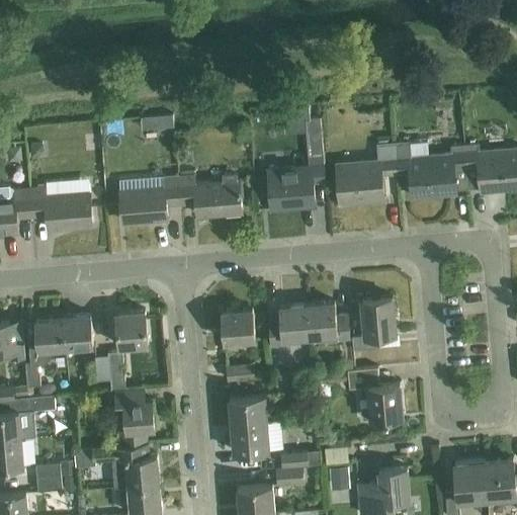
[(173,115),(157,116),(158,130),(173,127),(173,115)]
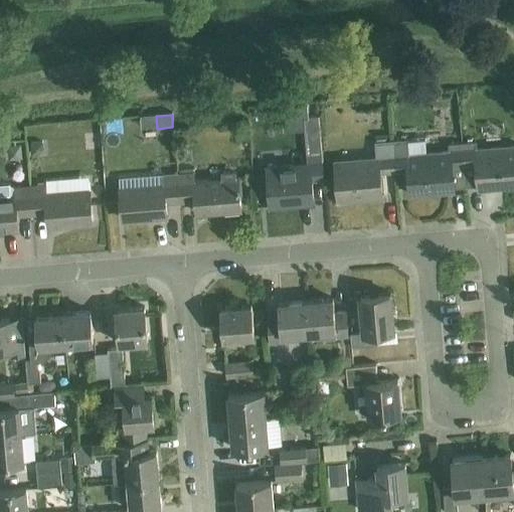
[(309,167),(267,170),(270,210),(313,207),(311,181),(323,180),(321,152),(318,117),(304,118),(307,153),(309,167)]
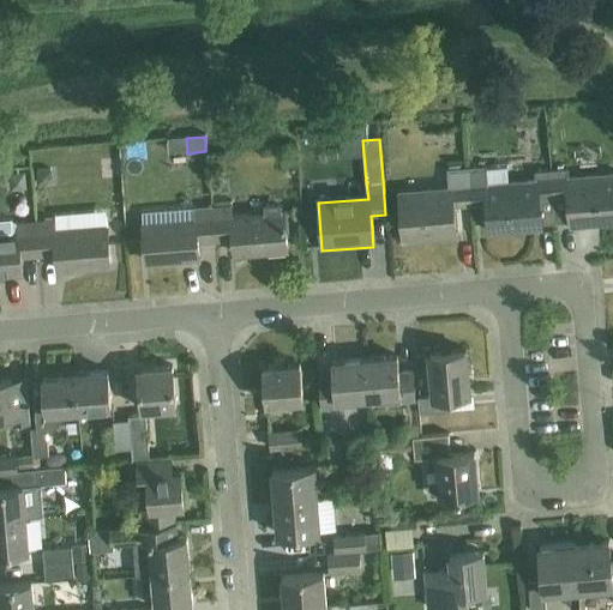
[(43,185),(49,179),(49,170),(35,171),(36,186),(43,185)]
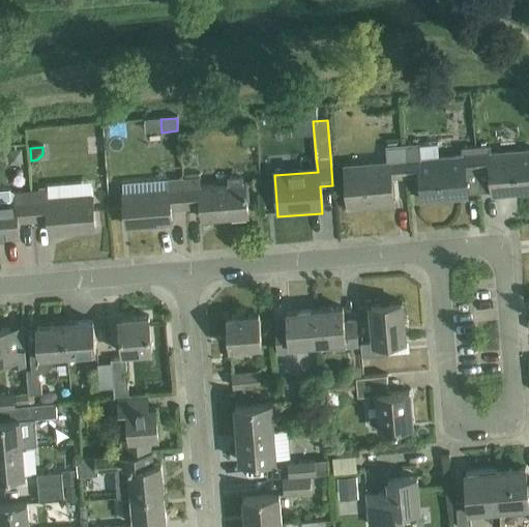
[(417,149),(403,150),(405,180),(419,178),(421,204),(467,200),(465,175),(476,174),(474,151),(462,152),(462,159),(438,162),(437,147),(417,149)]
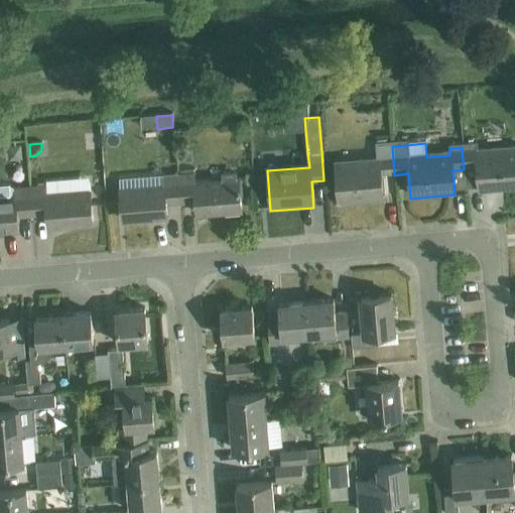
[(479,145),(462,147),(464,169),(477,168),(479,193),(514,189),(514,149),(511,149),(480,152),(479,145)]
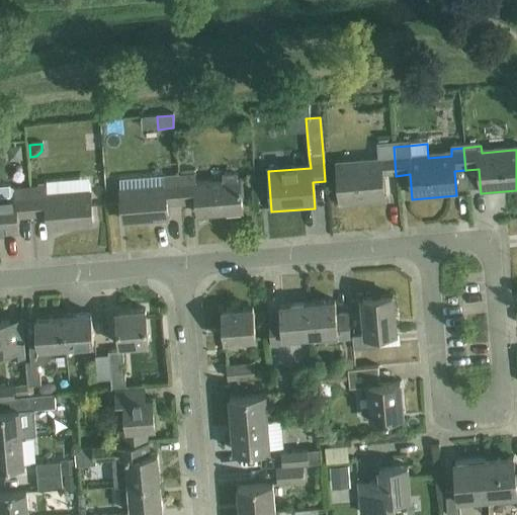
[(396,176),(394,147),(378,148),(379,162),(336,166),(339,206),(384,202),(382,177),(396,176)]
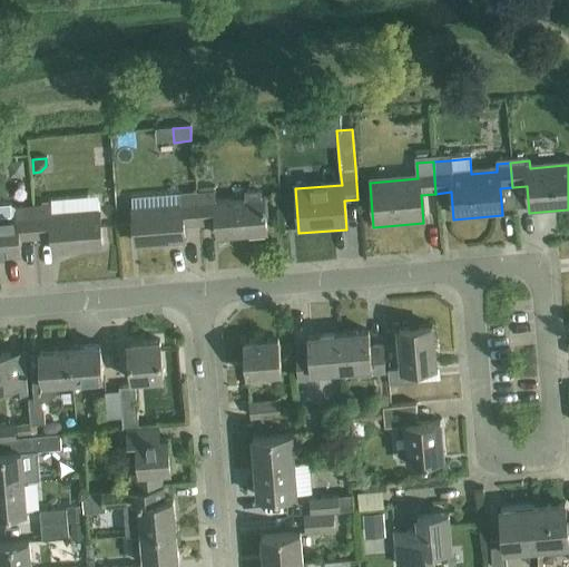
[(214,195),(196,197),(199,227),(216,226),(217,240),(266,236),(263,201),(262,201),(261,194),(244,195),(245,203),(215,205),(214,195)]
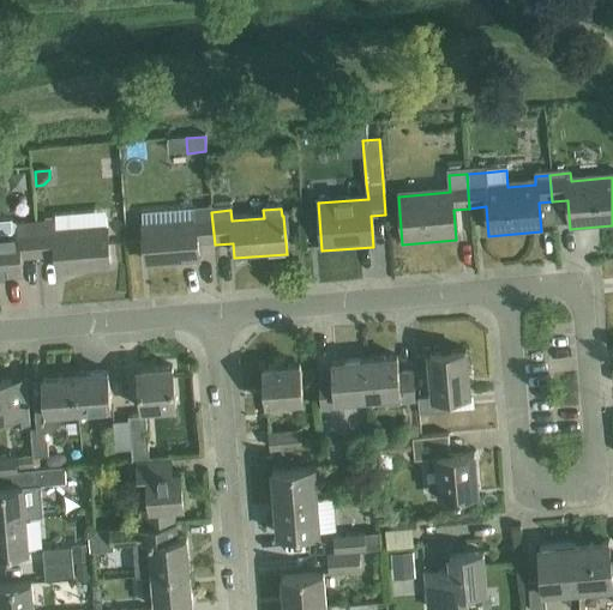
[(193,221),(142,225),(142,228),(145,266),(198,261),(197,247),(215,245),(211,212),(193,213),(193,221)]
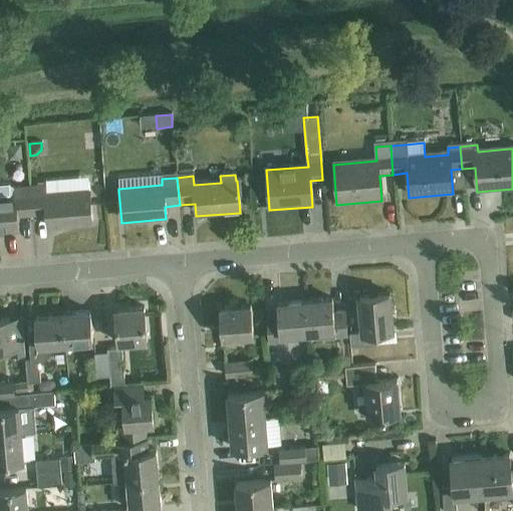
[(31,217),(29,189),(11,191),(8,187),(0,188),(0,232),(17,231),(16,219),(31,217)]
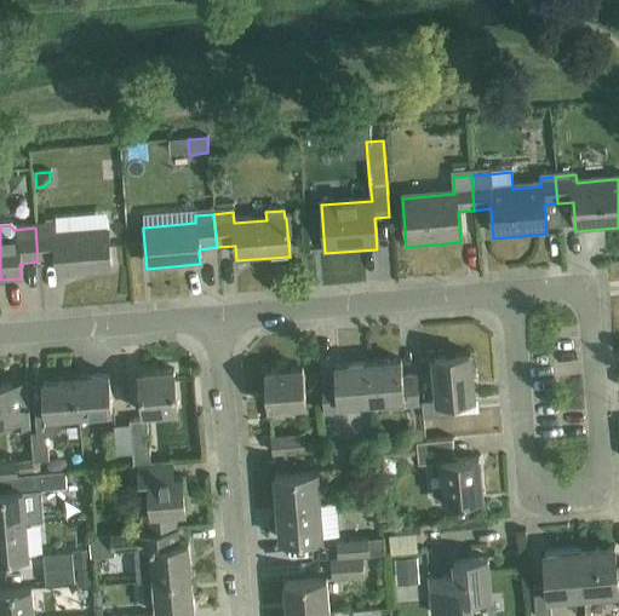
[(53,226),(35,228),(38,262),(55,260),(57,276),(110,271),(107,230),(55,234),(53,226)]
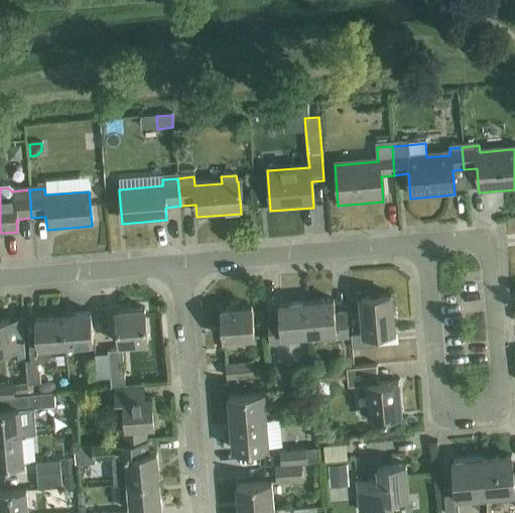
[(377,336),(393,334),(390,297),(360,300),(364,335),(351,337),(352,350),(378,348),(377,336)]
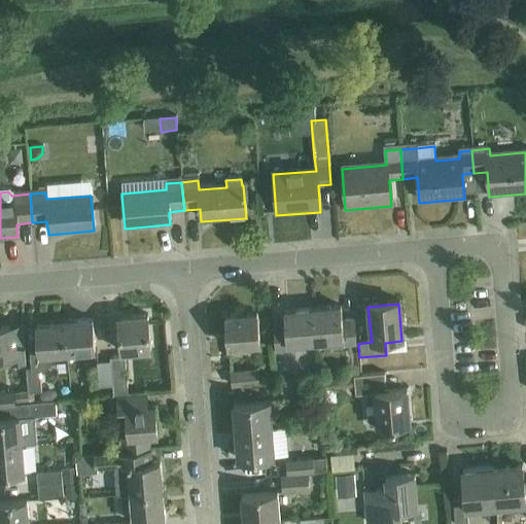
[(342,309),(313,312),(315,344),(329,343),(330,348),(343,347),(355,346),(353,322),(343,323),(342,309)]
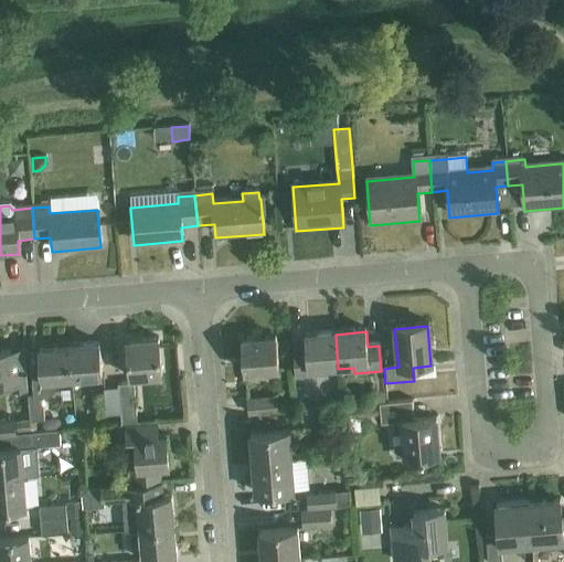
[(338,369),(336,335),(306,337),(307,351),(294,352),(296,379),(310,378),(309,371),(338,369)]
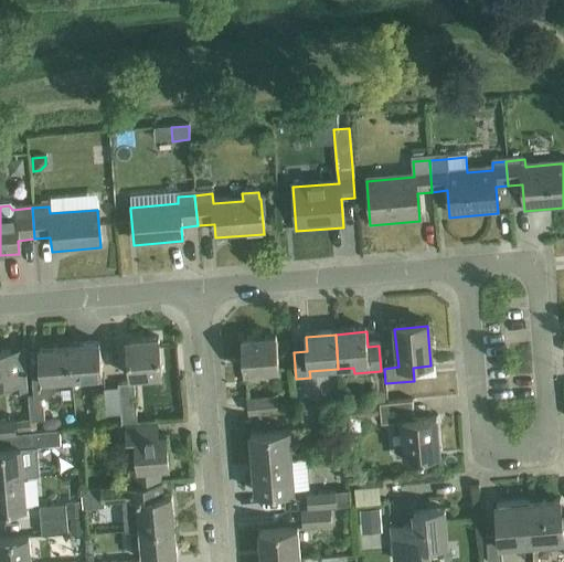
[(245,374),(278,371),(276,339),(243,342),(245,374)]
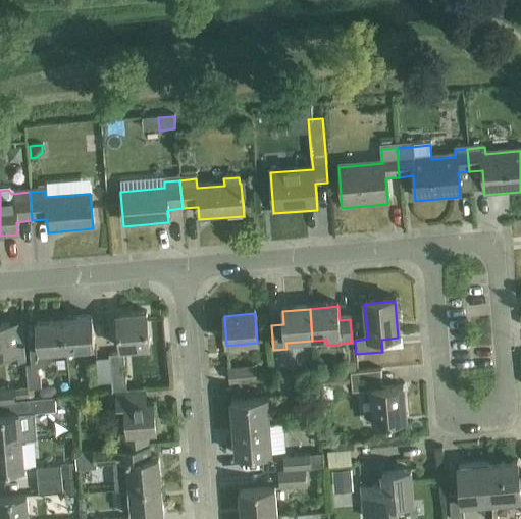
[(120,351),(149,349),(146,315),(117,317),(120,351)]
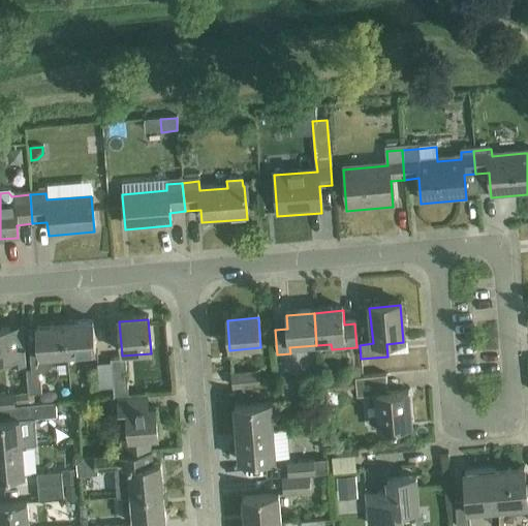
[(64,326),(67,357),(95,353),(92,322),(64,326)]
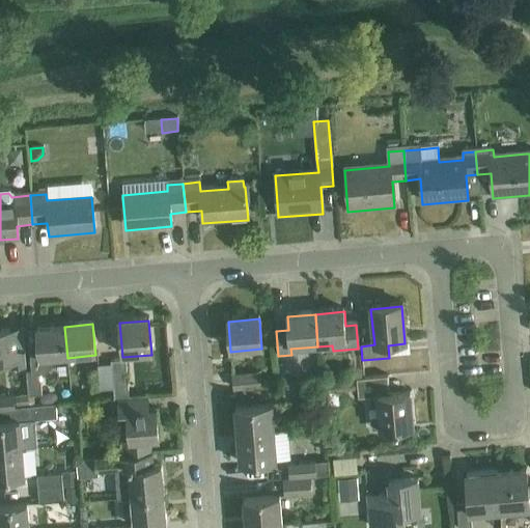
[(31,372),(25,373),(27,396),(27,398),(40,397),(38,374),(46,374),(55,362),(55,359),(67,358),(64,327),(35,329),(37,356),(29,357),(31,372)]
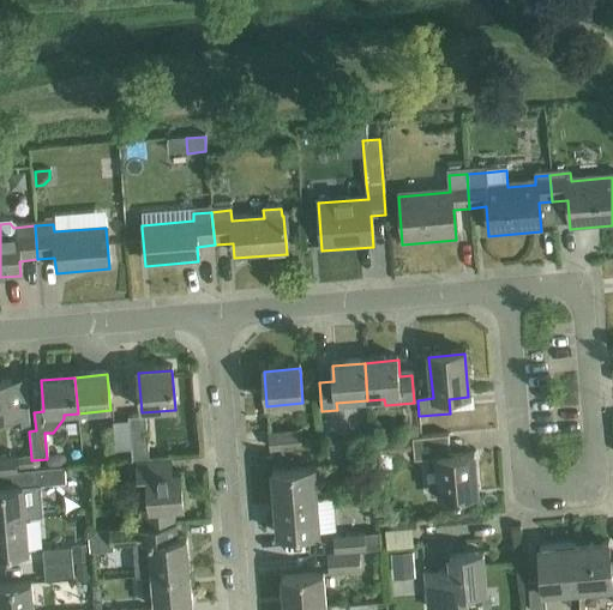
[(13,426),(29,424),(25,392),(11,393),(10,384),(0,384),(0,420),(12,418),(13,426)]
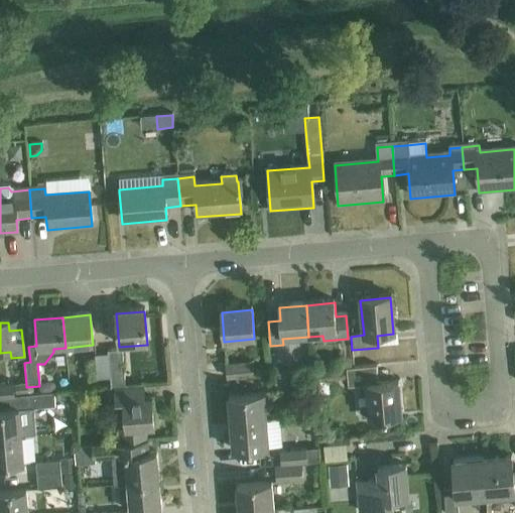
[(107,356),(110,380),(111,390),(125,389),(121,352),(107,353),(107,356)]
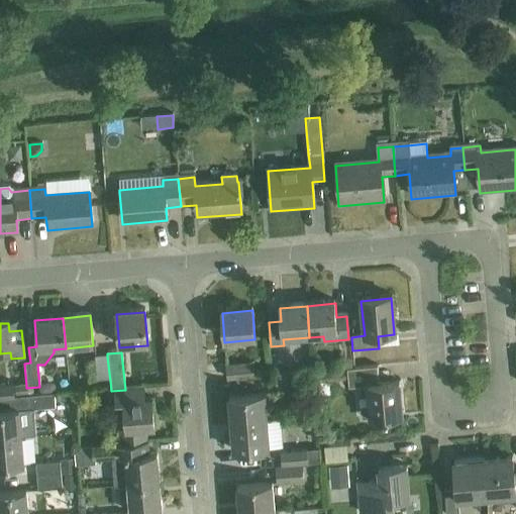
[(110,381),(107,356),(95,357),(97,382),(110,381)]
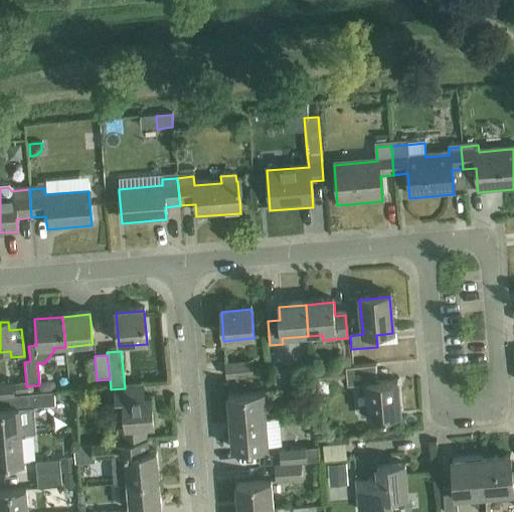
[(226,379),(252,377),(251,364),(225,366),(226,379)]
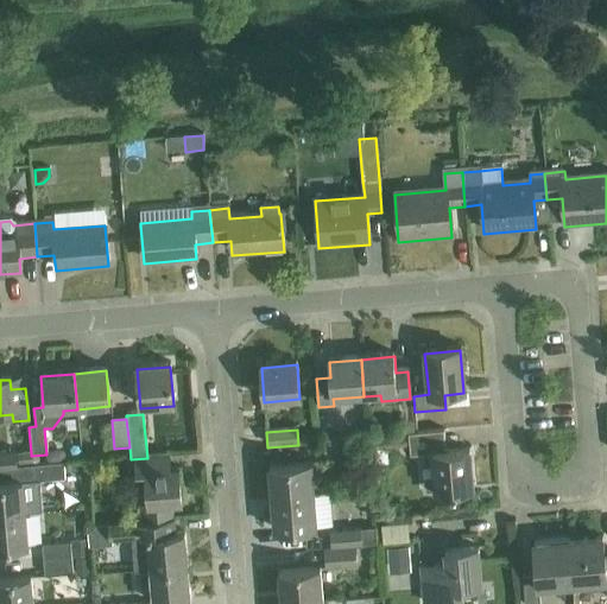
[(444,432),(408,436),(409,446),(410,457),(432,455),(432,457),(435,493),(472,490),(469,457),(469,451),(446,452),(444,432)]
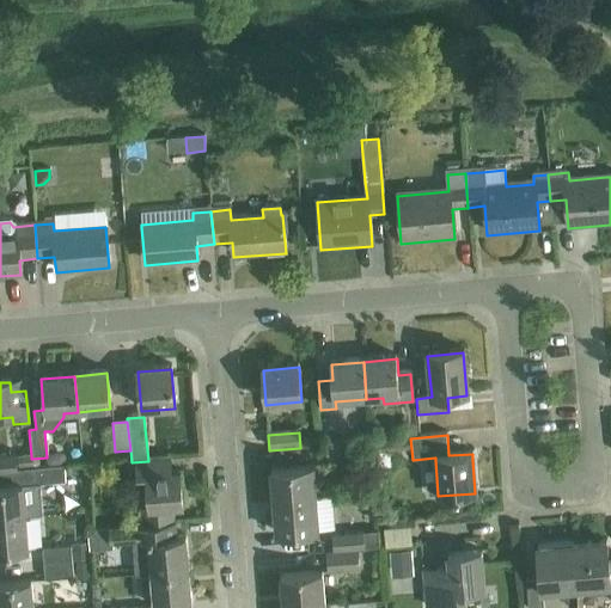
[(410,438),(380,441),(382,452),(411,449),(410,438)]
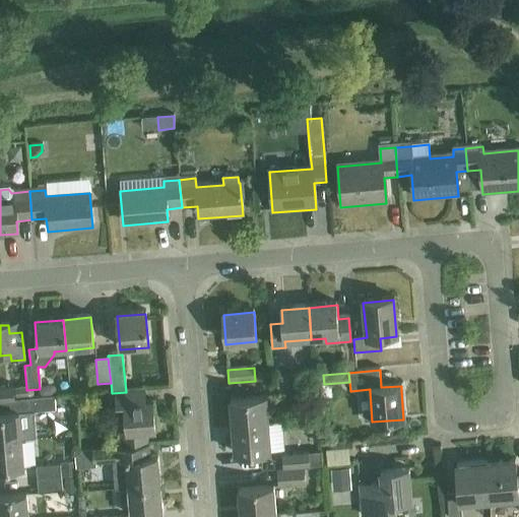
[(276,379),(277,393),(307,390),(306,376),(276,379)]
